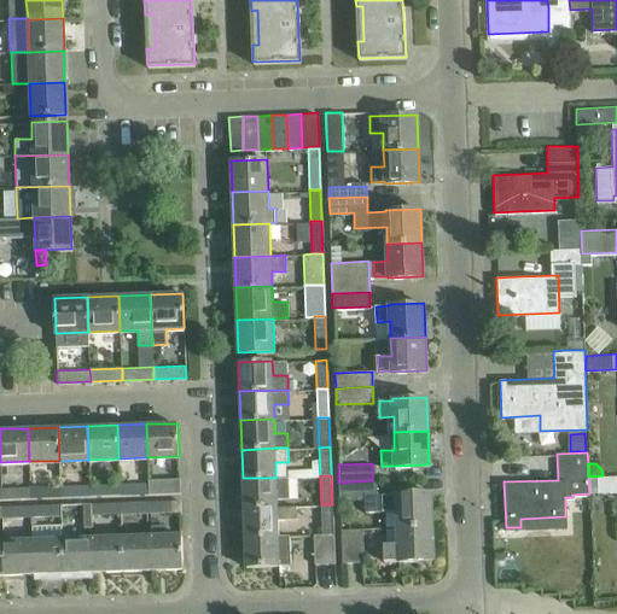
[(290,477),(275,478),(243,478),(244,508),(277,507),(277,498),(291,497),(290,477)]
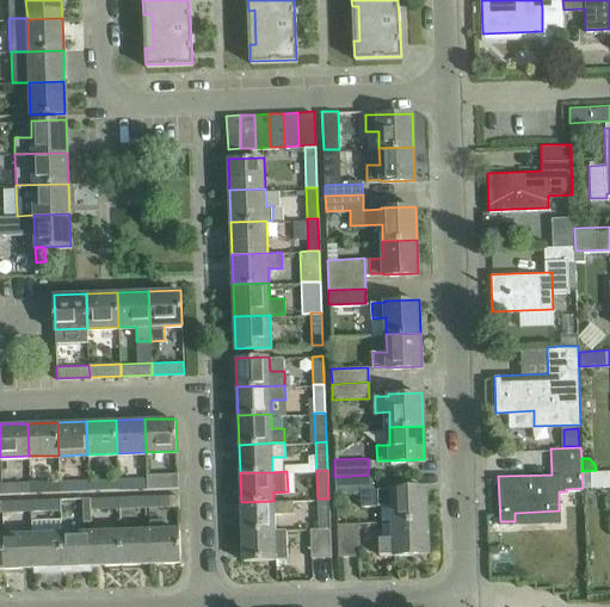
[(177,475),(147,476),(148,488),(178,487),(177,475)]
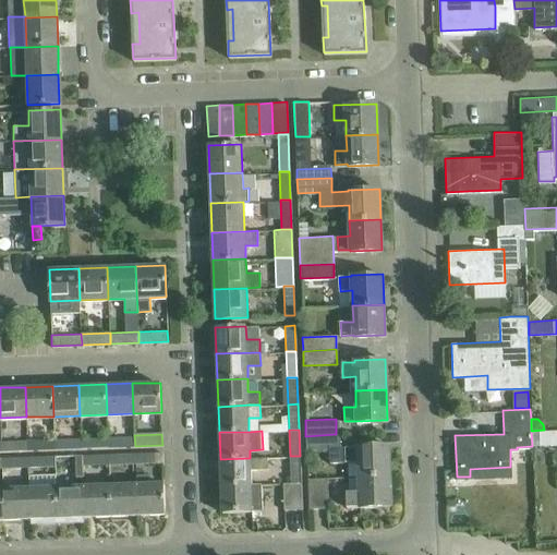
[(336,434),(305,436),(306,449),(329,448),(330,462),(358,461),(359,477),(389,474),(388,445),(356,446),(356,448),(337,448),(336,434)]
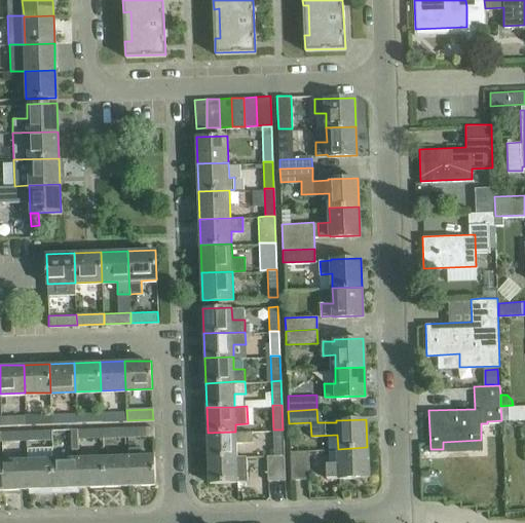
[(126,410),(102,411),(102,421),(127,420),(126,410)]
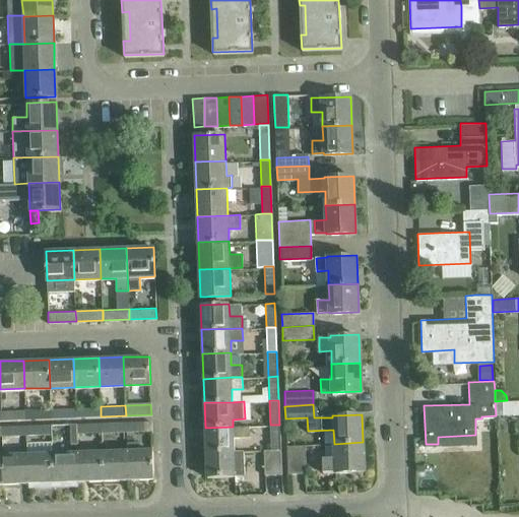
[(101,416),(101,406),(75,407),(75,416),(101,416)]
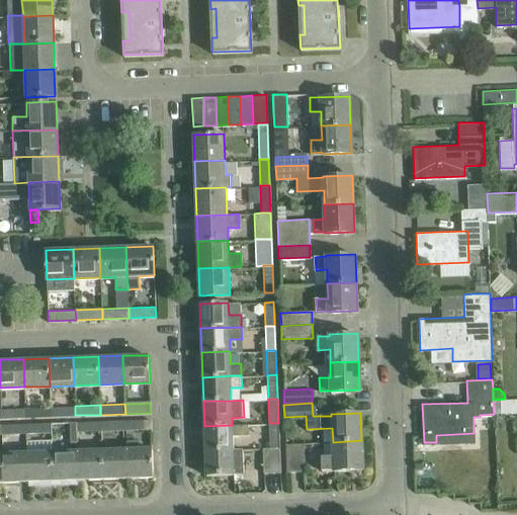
[(75,406),(51,407),(51,416),(75,415),(75,406)]
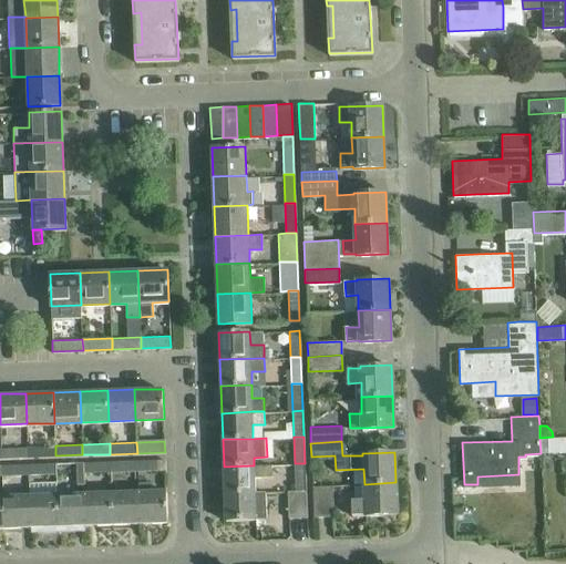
[(55,455),(55,445),(28,447),(28,457),(55,455)]
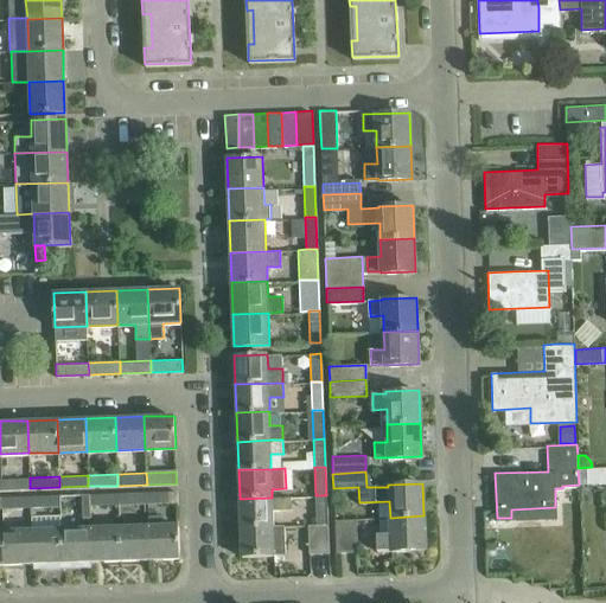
[(30,488),(30,478),(0,478),(1,489),(30,488)]
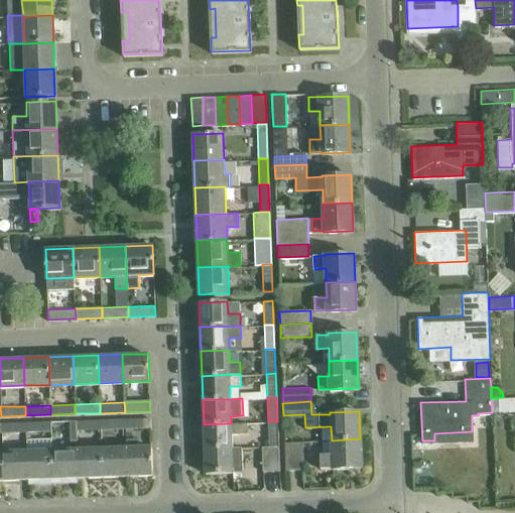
[(150,417),(125,418),(125,427),(150,426),(150,417)]
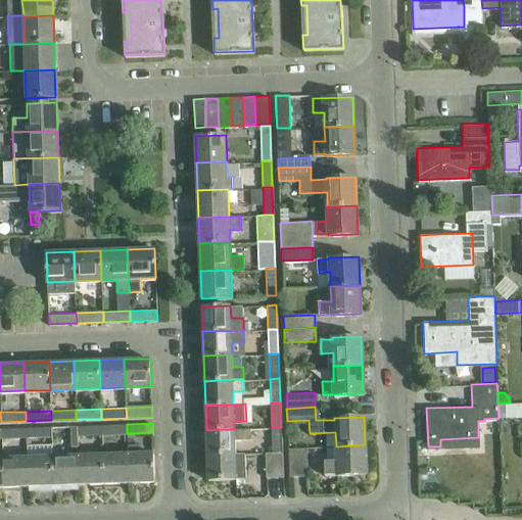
[(127,424),(101,425),(101,434),(127,433),(127,424)]
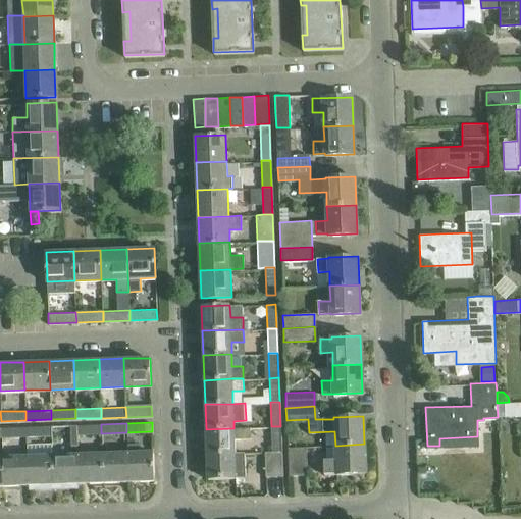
[(76,424),(51,425),(51,435),(76,434),(76,424)]
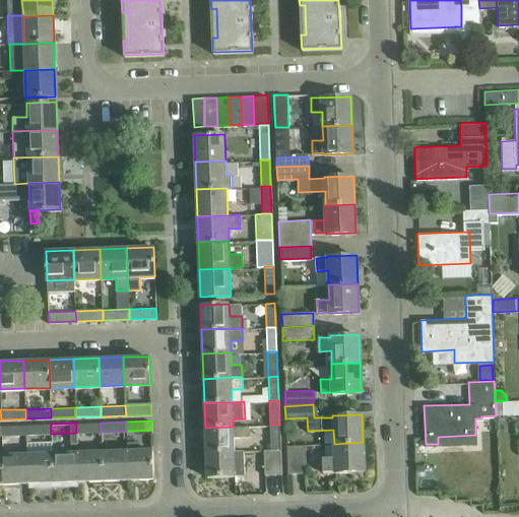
[(101,432),(101,423),(76,423),(76,433),(101,432)]
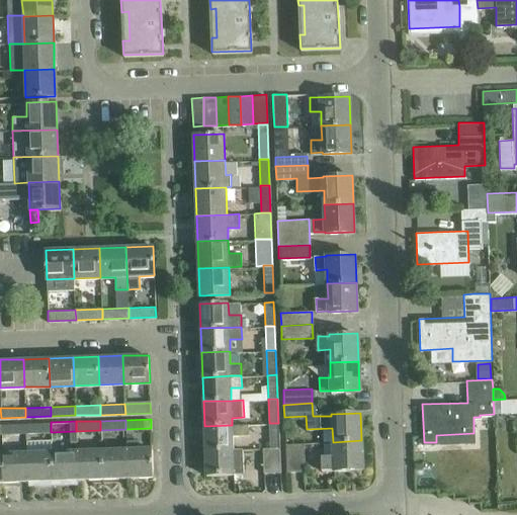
[(51,422),(25,423),(26,433),(51,432),(51,422)]
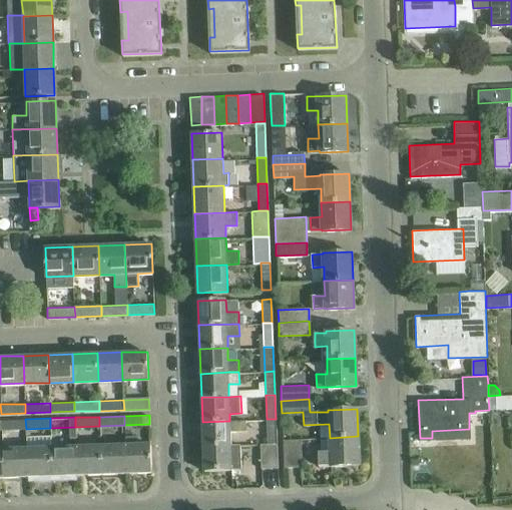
[(25,419),(1,420),(1,430),(26,429),(25,419)]
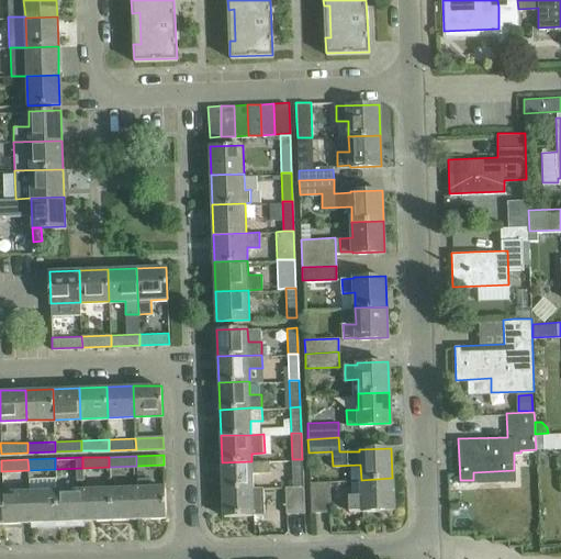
[(302,459),(292,459),(293,485),(303,485),(302,459)]
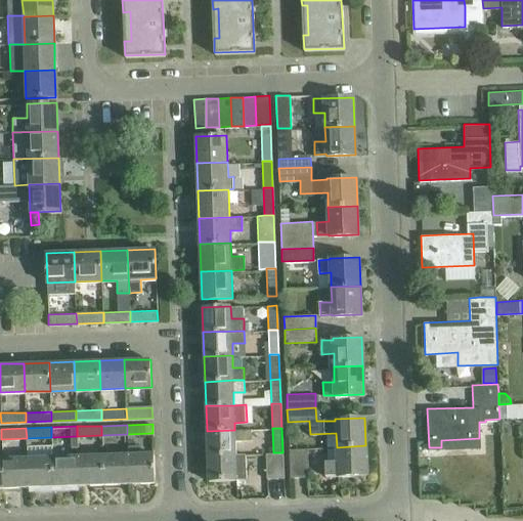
[(248,429),(234,430),(207,431),(207,456),(235,454),(235,442),(248,441),(248,429)]
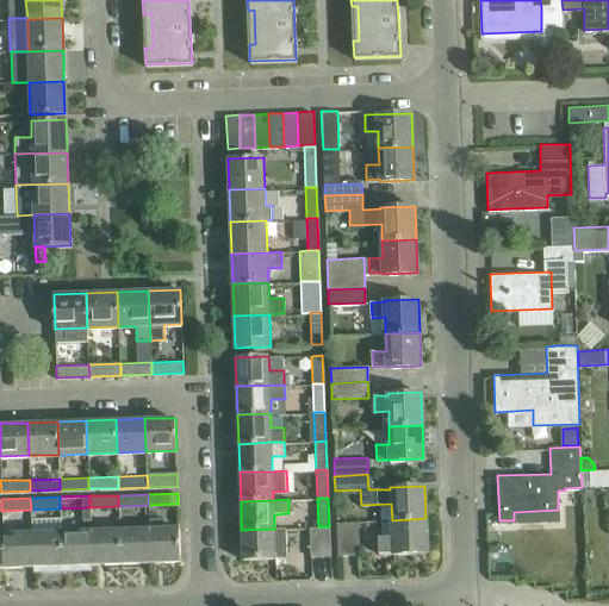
[(148,518),(148,529),(149,561),(180,561),(179,528),(161,528),(161,517),(148,518)]
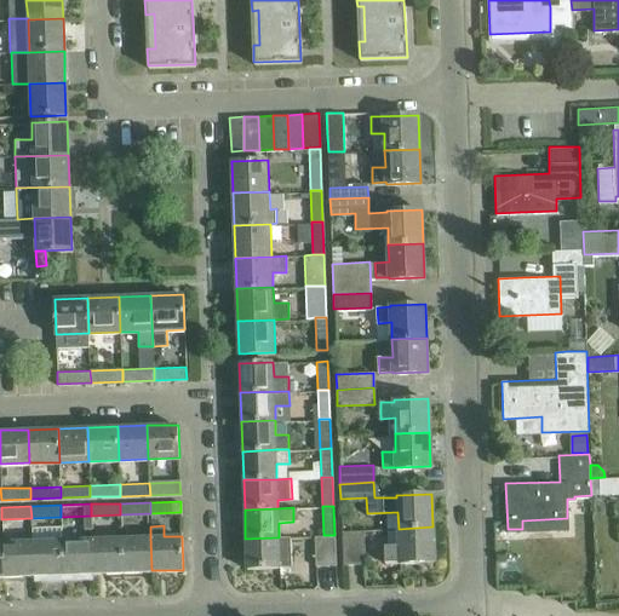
[(433,527),(399,529),(399,546),(384,546),(384,563),(434,560),(433,527)]
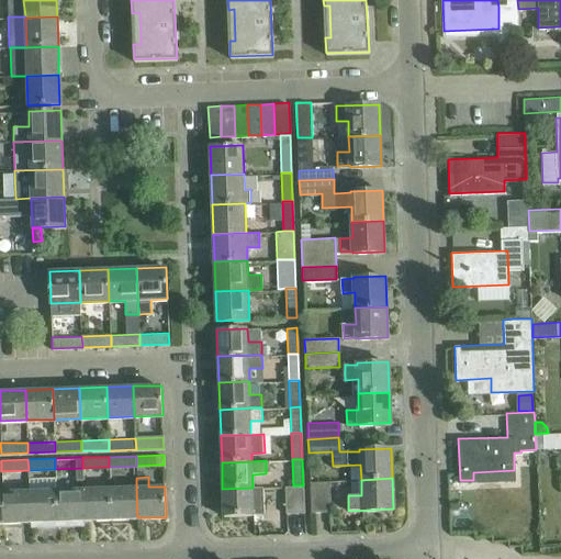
[(310,481),(311,512),(331,511),(329,480),(310,481)]
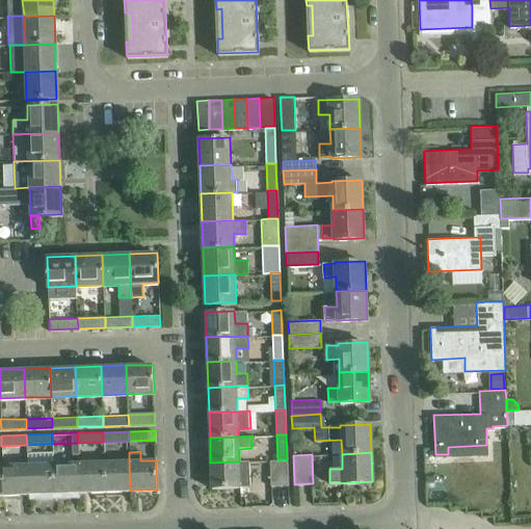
[(288,484),(287,459),(277,459),(279,485),(288,484)]
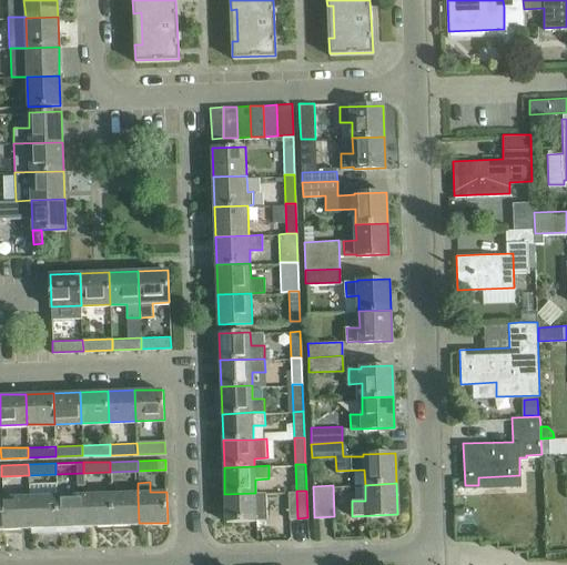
[(112,524),(111,493),(84,494),(85,525),(112,524)]
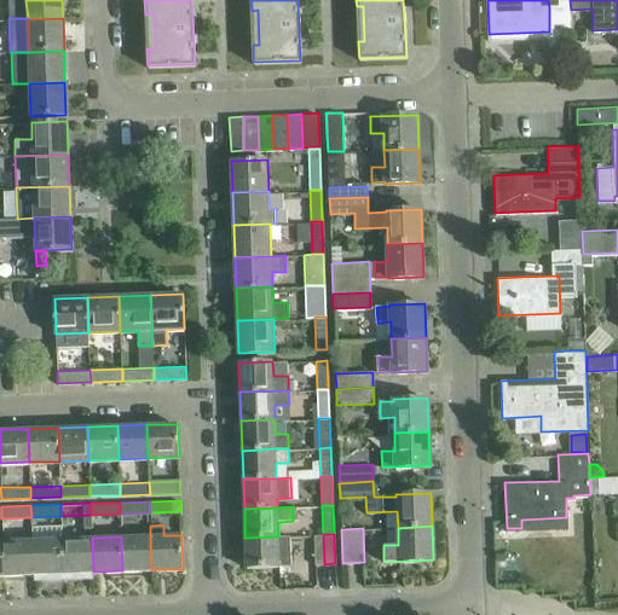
[(151,569),(150,537),(121,537),(122,570),(151,569)]
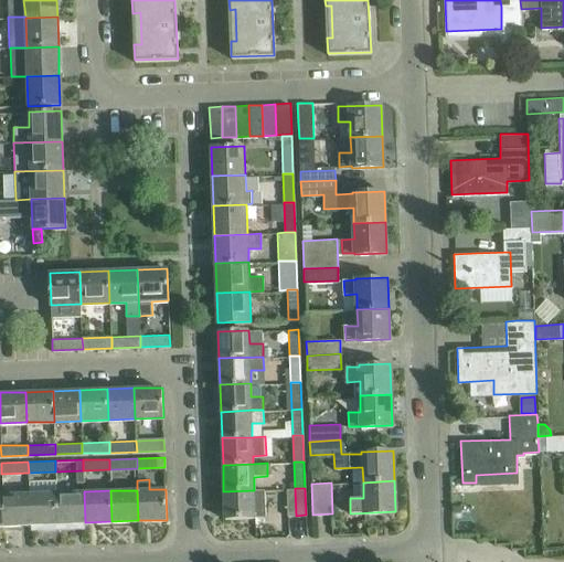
[(264,490),(254,490),(223,491),(224,518),(265,517),(264,490)]
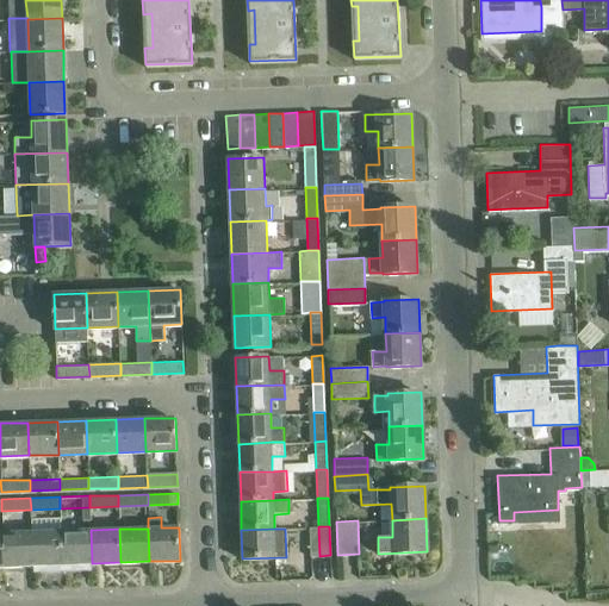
[(92,563),(91,530),(61,531),(63,564),(92,563)]
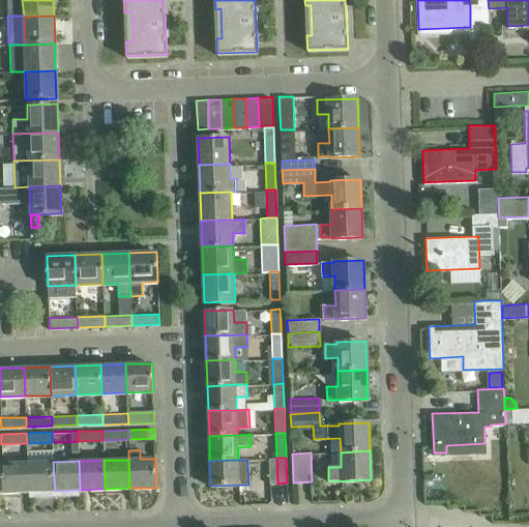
[(55,491),(53,462),(27,463),(28,492),(55,491)]
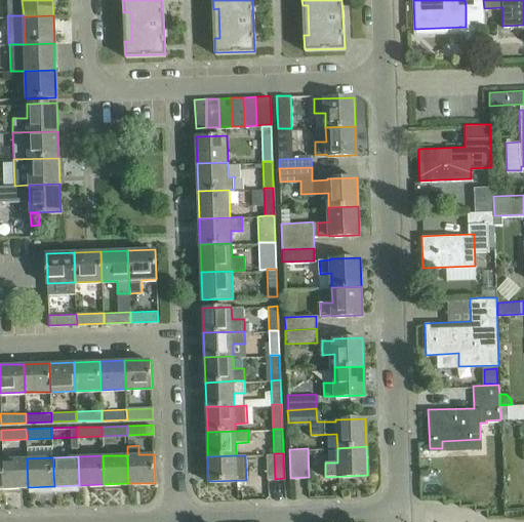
[(27,458),(2,459),(3,487),(28,487),(27,458)]
